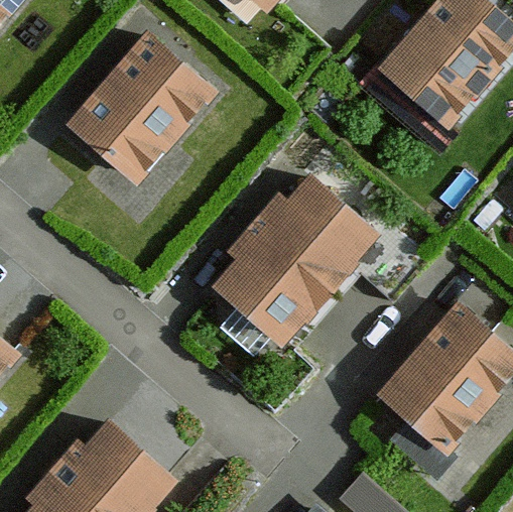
[(242,0),(265,18),(280,0),(242,0)]
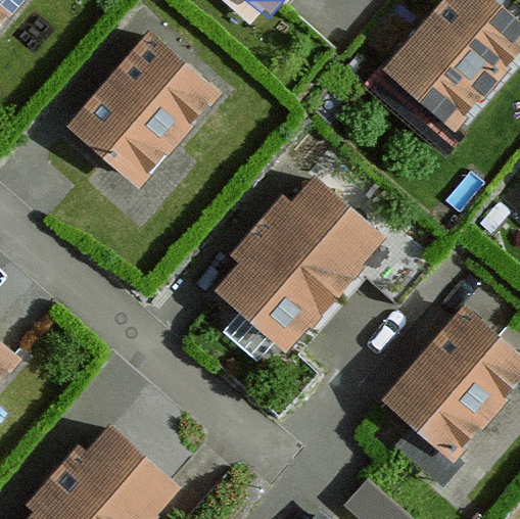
[(519,30),(483,0),(441,0),(381,76),(455,144),(519,65),(519,30)]
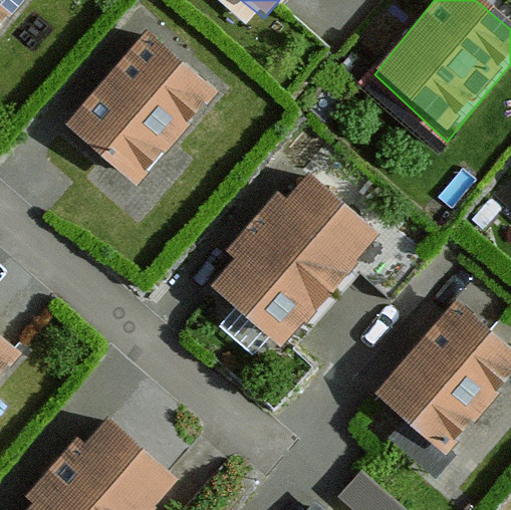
[(208,84),(144,30),(69,117),(134,172),(208,84)]
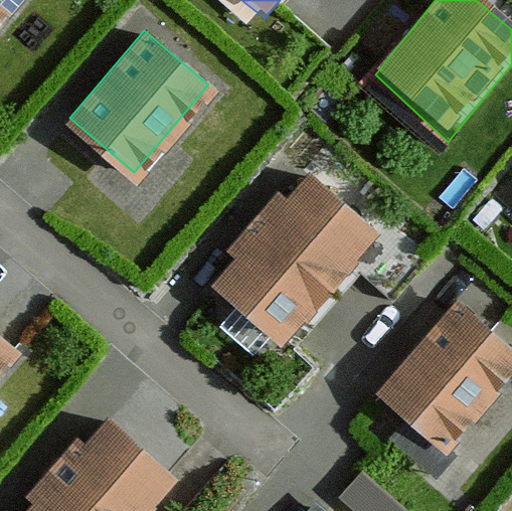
[(379,234),(310,175),(287,202),(269,187),(217,245),(230,257),(207,284),(281,347),(379,234)]
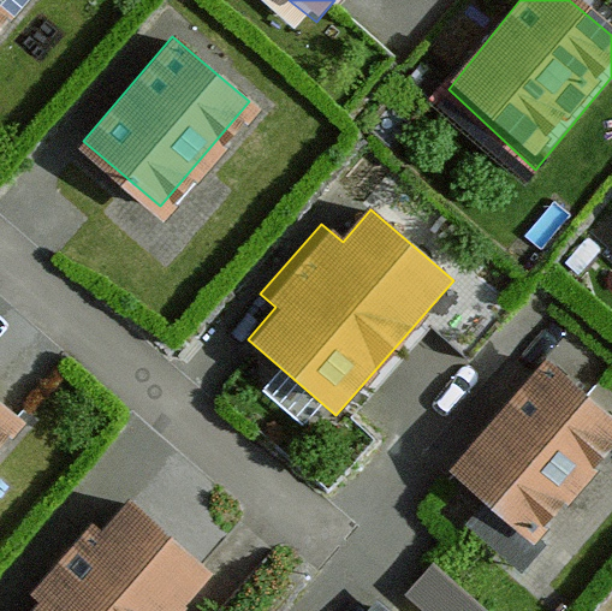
[(611,429),(611,421),(540,362),(449,473),(526,535),(611,429)]
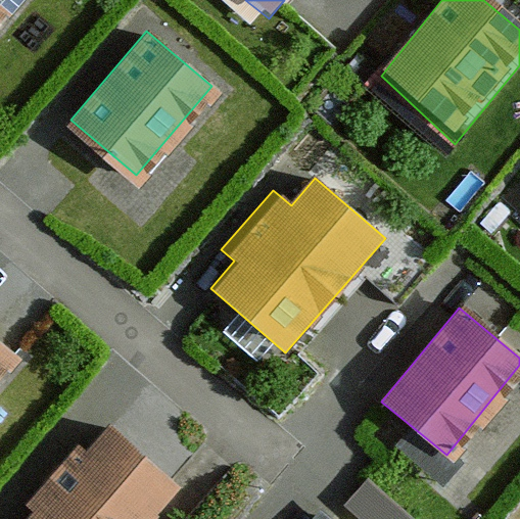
[(0,371),(12,358),(0,347),(0,371)]
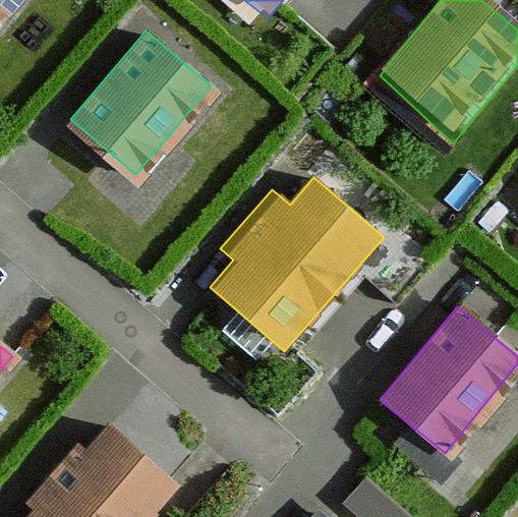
[(153,516),(179,486),(102,419),(15,516),(153,516)]
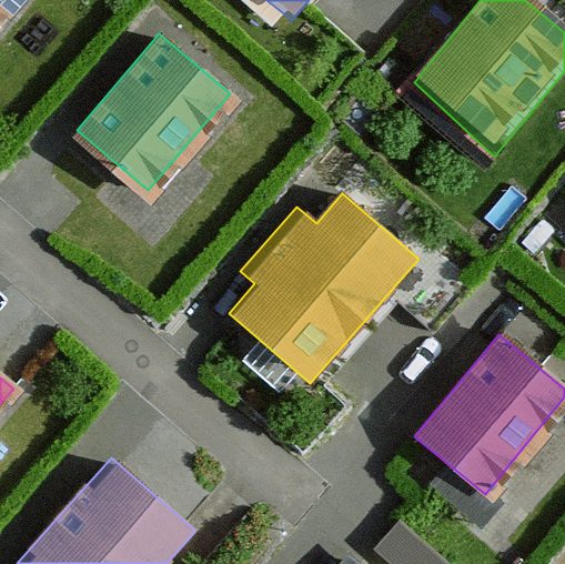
[(404,515),(385,539),(417,563),(443,563),(452,553),(404,515)]
